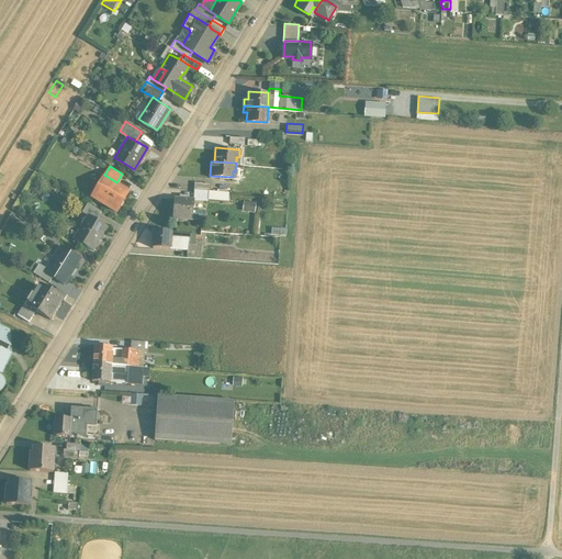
[(116,182),(104,175),(103,176),(105,177),(94,197),(116,210),(127,192),(121,189),(122,188),(121,187),(120,188),(115,185),(116,182)]
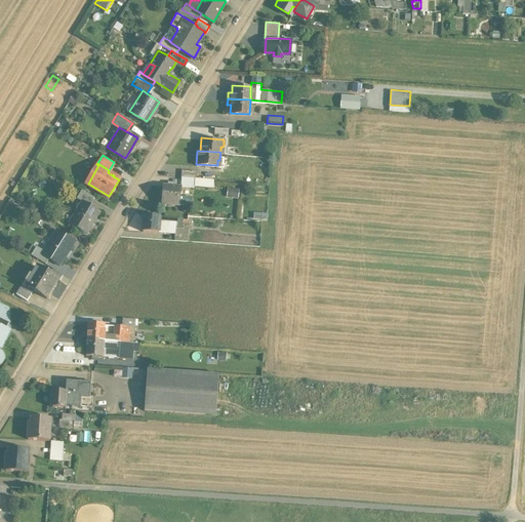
[(257,171),(257,179),(269,179),(269,171),(257,171)]
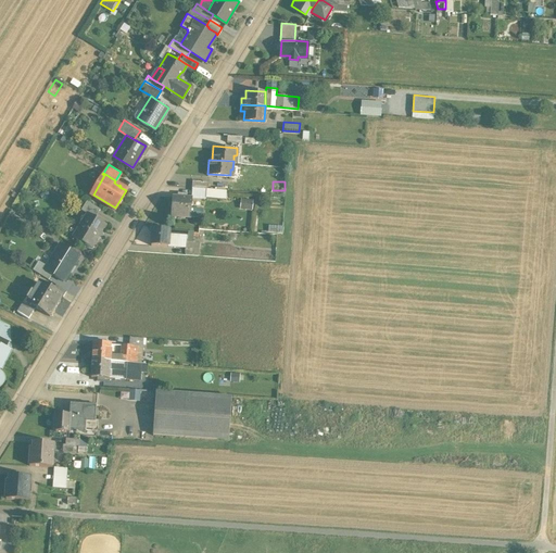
[(192,195),(205,196),(206,187),(193,186),(192,195)]
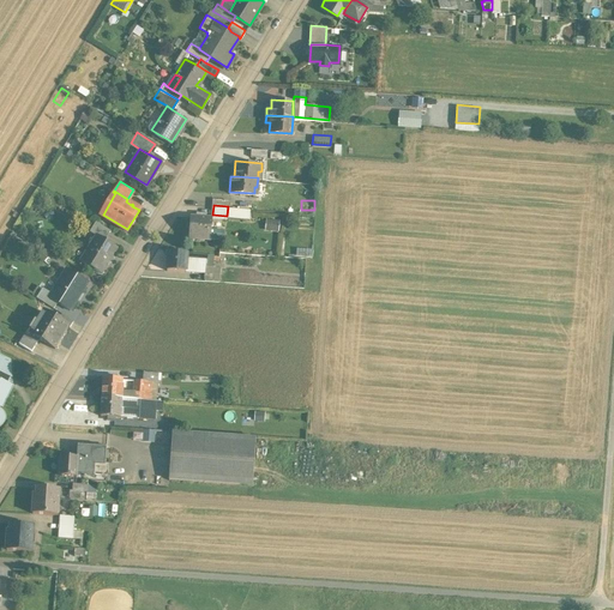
[(245,207),(228,206),(227,216),(244,217),(245,207)]
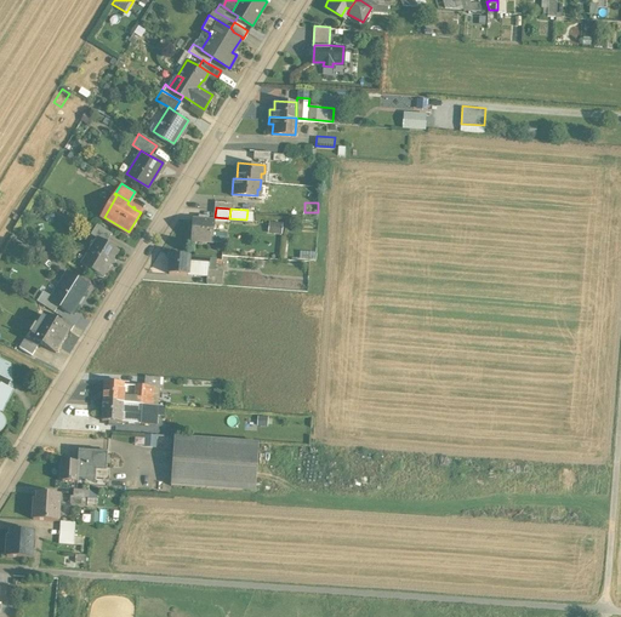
[(208,215),(199,215),(199,218),(193,217),(191,239),(212,240),(226,241),(227,232),(214,230),(214,220),(208,218),(208,215)]
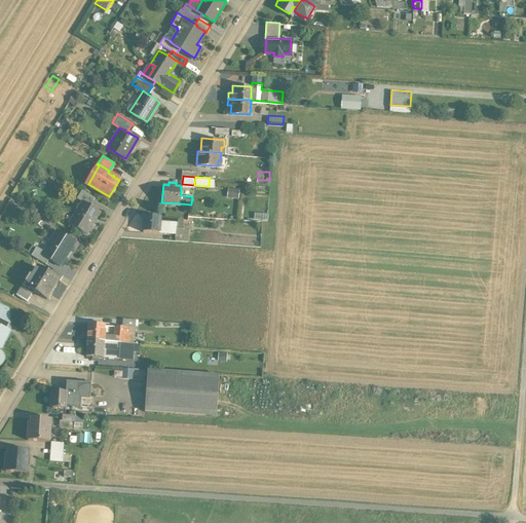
[(240,187),(229,186),(228,195),(239,196),(240,187)]
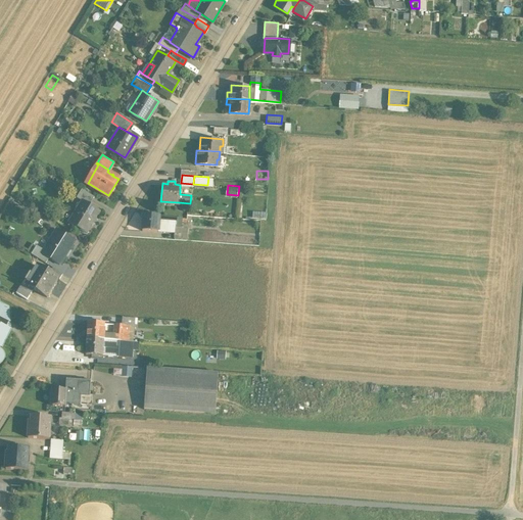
[(94,195),(82,187),(77,195),(82,199),(82,198),(89,202),(94,195)]
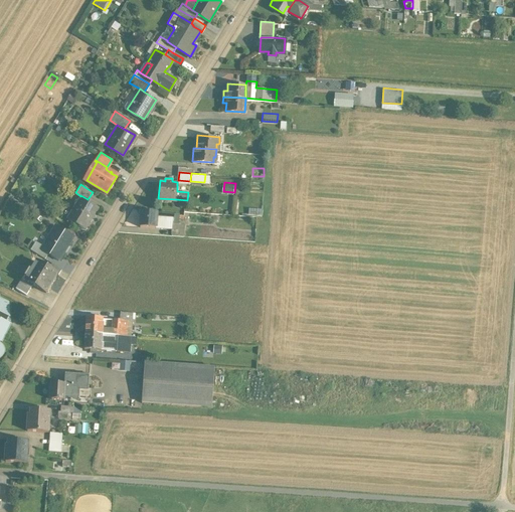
[(88,199),(80,195),(80,196),(67,217),(84,227),(99,206),(88,199)]
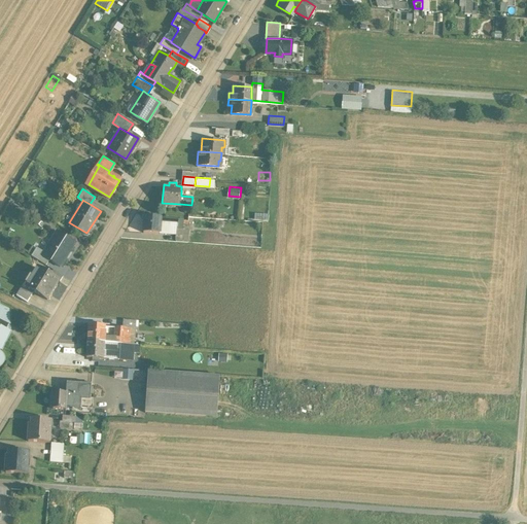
[(160,216),(144,215),(143,231),(159,232),(160,216)]
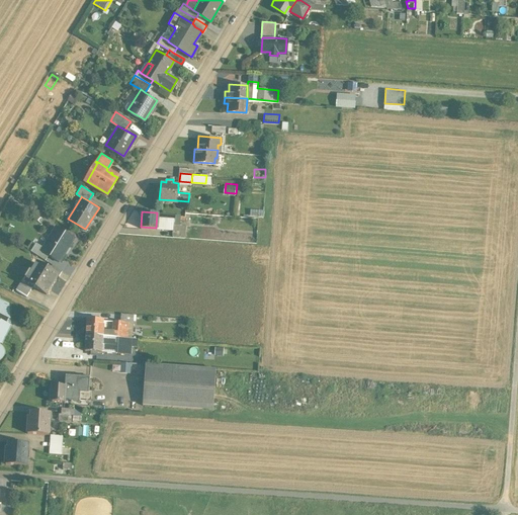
[(180,213),(157,212),(156,228),(173,229),(174,223),(179,223),(180,213)]
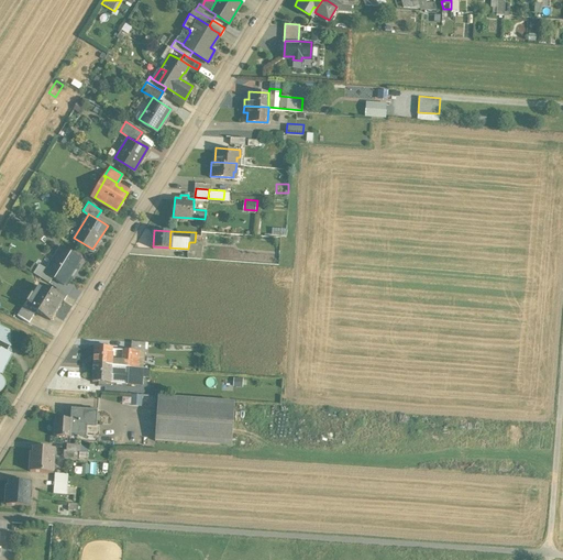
[(80,256),(61,245),(47,266),(46,267),(45,271),(52,275),(64,283),(80,256)]
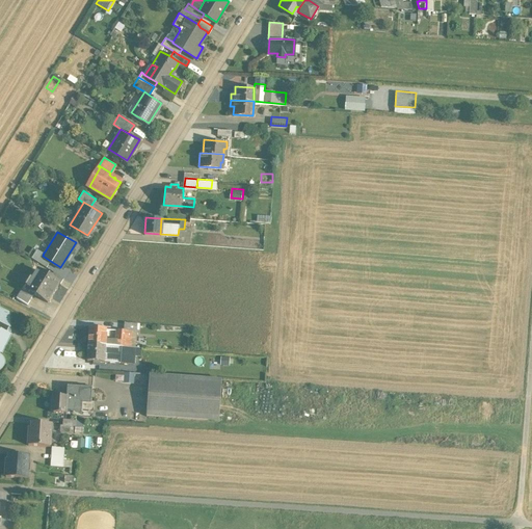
[(49,260),(43,256),(44,253),(36,248),(31,257),(46,265),(49,260)]
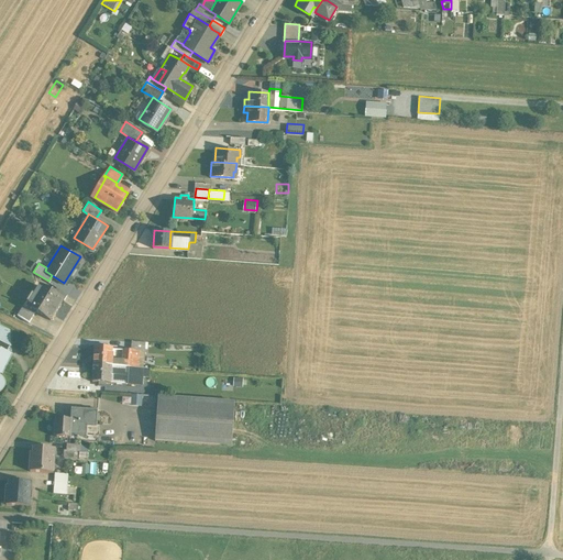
[(53,292),(40,284),(28,304),(28,305),(35,309),(50,318),(63,298),(63,297),(53,292)]
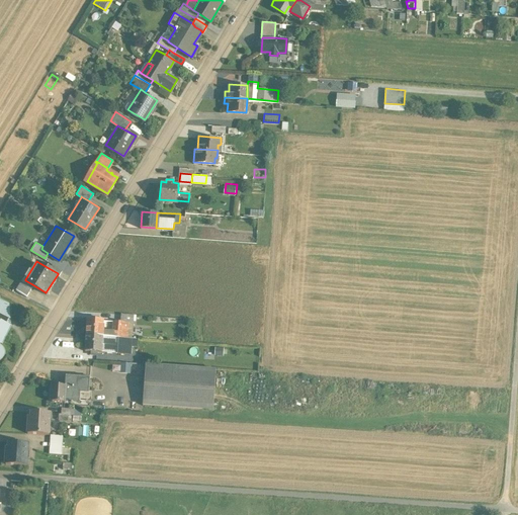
[(62,269),(52,263),(49,268),(58,273),(58,274),(59,275),(62,269)]
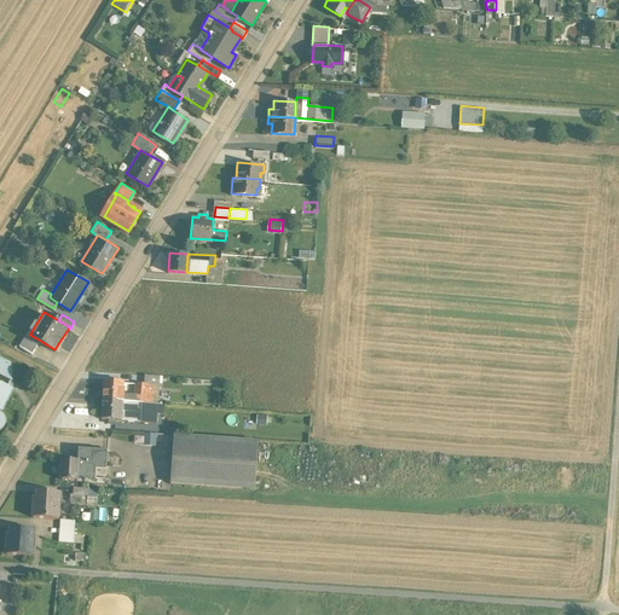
[(30,334),(27,332),(19,344),(32,352),(39,340),(30,335),(30,334)]
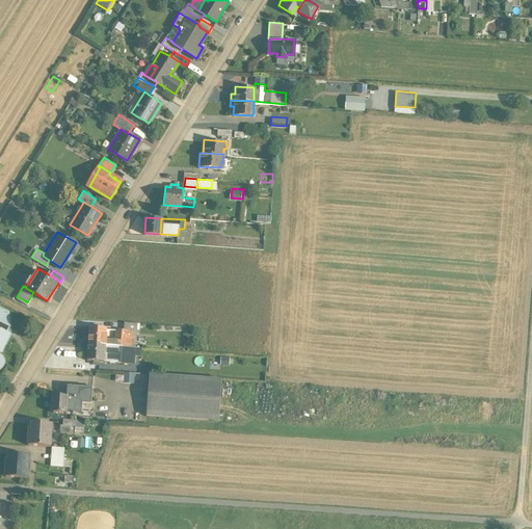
[(0,367),(1,366),(3,364),(4,361),(4,356),(2,354),(0,352),(0,350),(1,351),(10,332),(6,329),(8,325),(10,326),(9,311),(0,307),(0,367)]
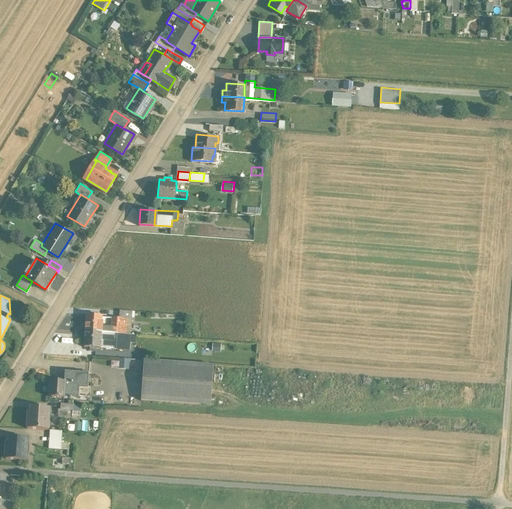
[(131,309),(120,308),(119,316),(121,316),(121,317),(131,317),(131,309)]
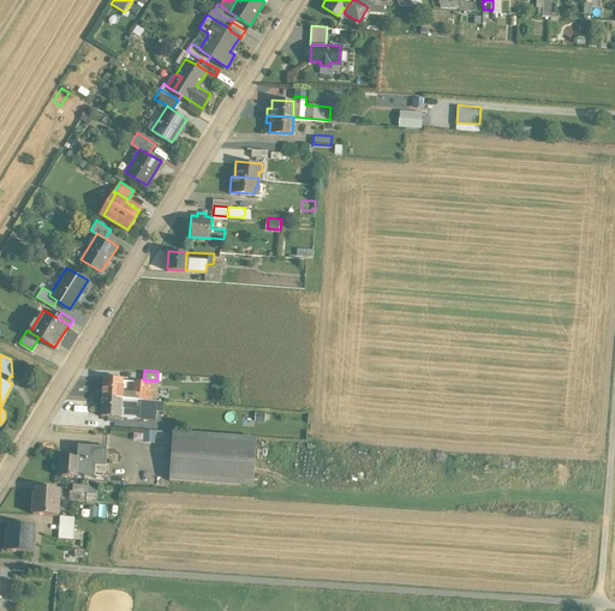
[(117,375),(111,373),(111,377),(103,376),(102,395),(121,396),(129,397),(129,391),(121,390),(123,378),(117,377),(117,375)]
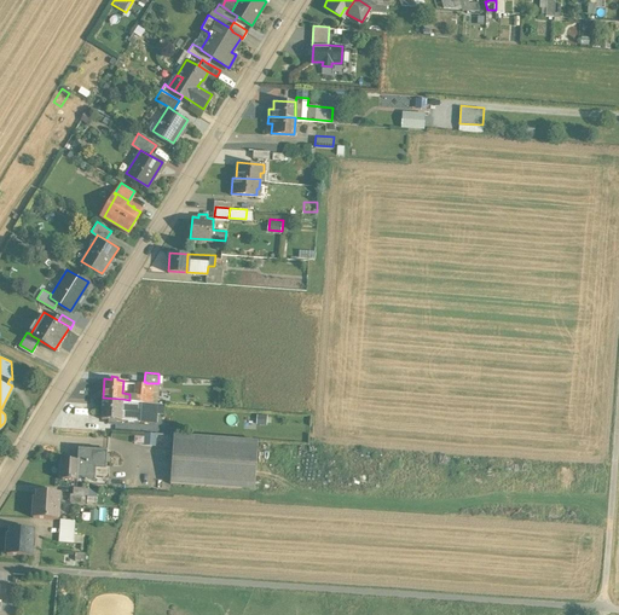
[(158,383),(146,383),(146,382),(144,382),(137,381),(136,394),(129,394),(129,400),(156,401),(158,383)]
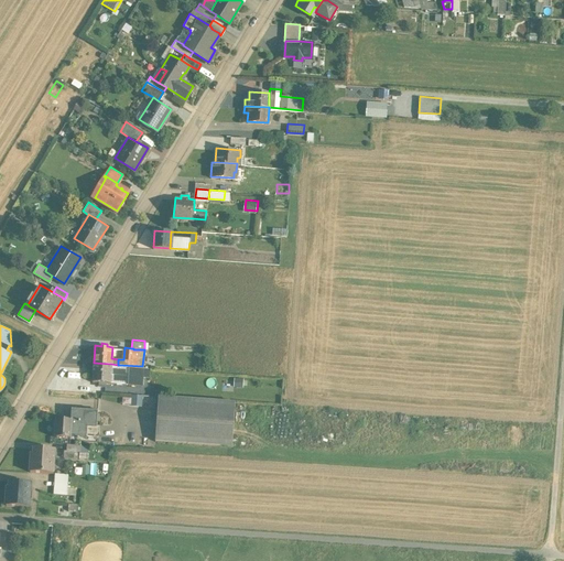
[(111,364),(94,363),(93,380),(100,381),(100,385),(105,385),(105,381),(110,381),(111,364)]
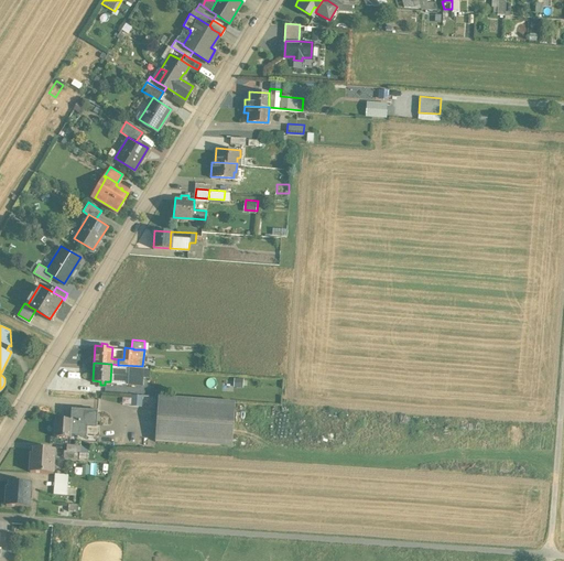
[(118,365),(111,364),(110,381),(141,384),(142,366),(118,365)]
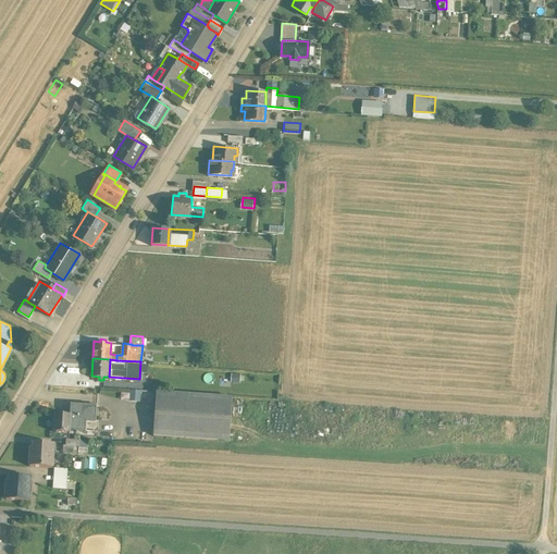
[(140,389),(132,389),(131,397),(140,398),(140,389)]
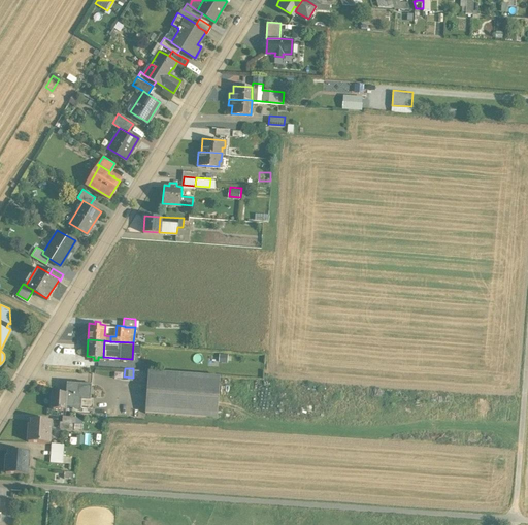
[(220,374),(147,369),(147,374),(147,380),(145,411),(218,416),(220,374)]
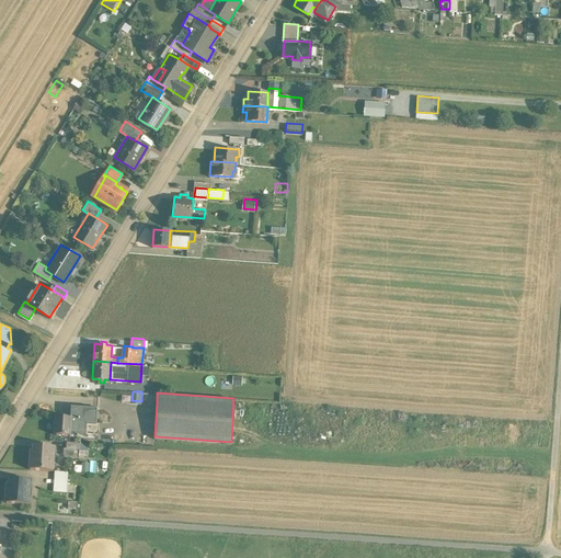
[(70,406),(70,417),(56,416),(55,433),(69,434),(69,435),(76,435),(76,436),(78,436),(78,435),(83,435),(86,435),(87,424),(95,424),(95,423),(96,407),(70,406)]
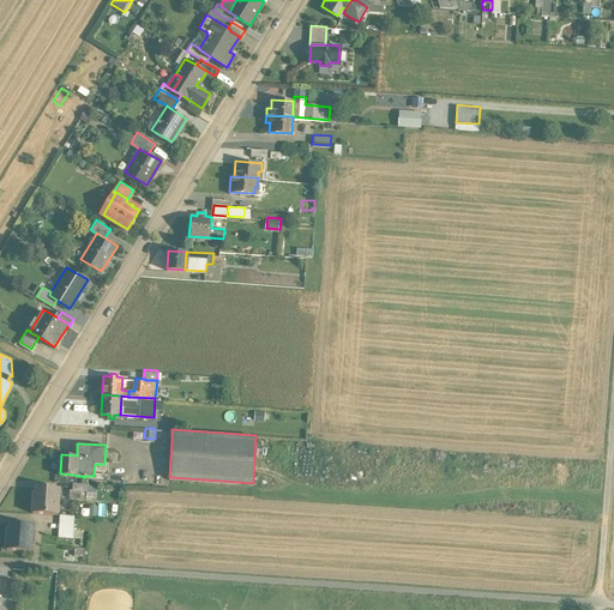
[(104,464),(95,464),(94,476),(91,476),(91,478),(107,479),(108,463),(104,463),(104,464)]
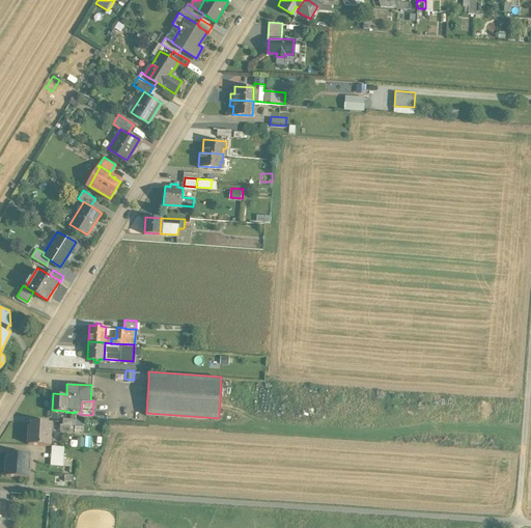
[(51,422),(31,420),(31,425),(29,425),(28,443),(49,444),(51,422)]
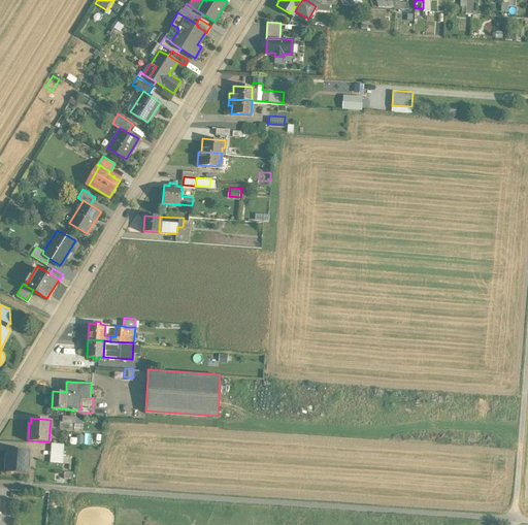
[(63,449),(51,448),(50,461),(62,461),(63,449)]
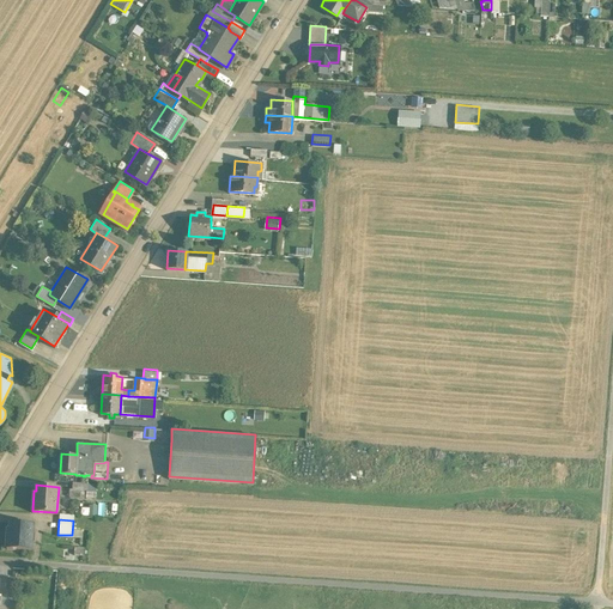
[(32,523),(10,522),(10,528),(7,528),(6,547),(31,549),(32,523)]
